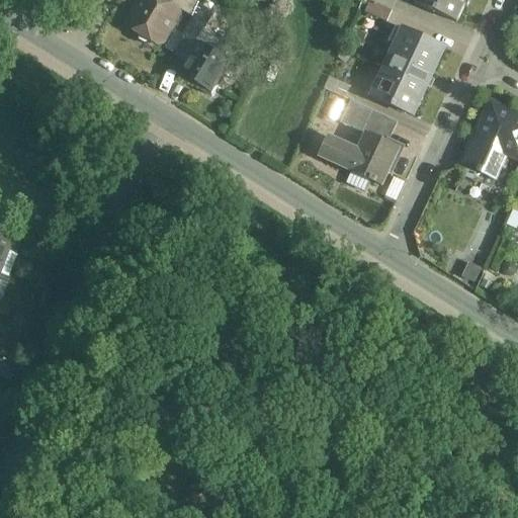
[(168,4),(161,0),(141,0),(127,24),(128,29),(138,34),(140,41),(148,47),(155,45),(157,46),(162,45),(179,15),(178,10),(168,4)]
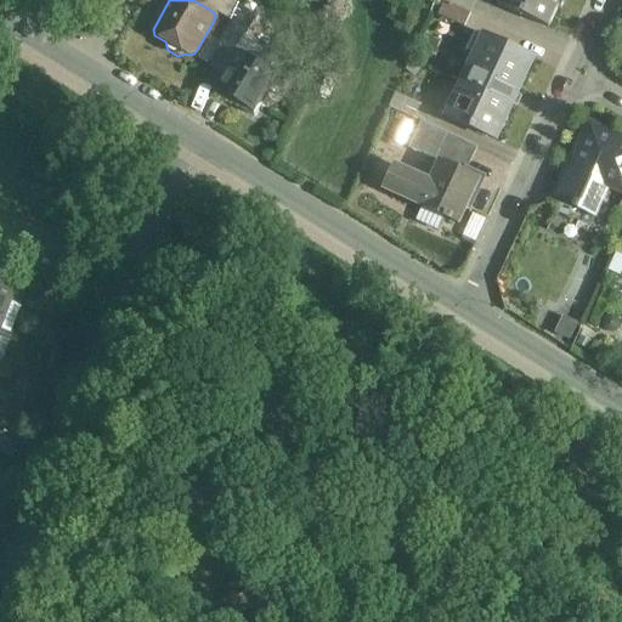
[(232,0),(203,0),(202,5),(214,12),(230,22),(238,4),(232,0)]
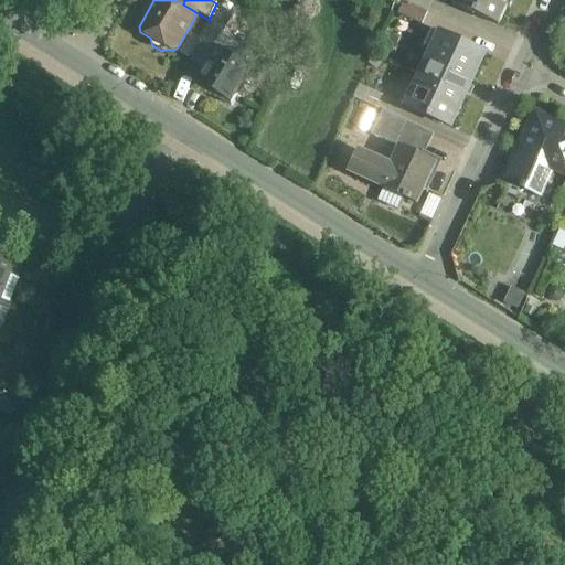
[(433,0),(404,0),(404,2),(427,12),(433,0)]
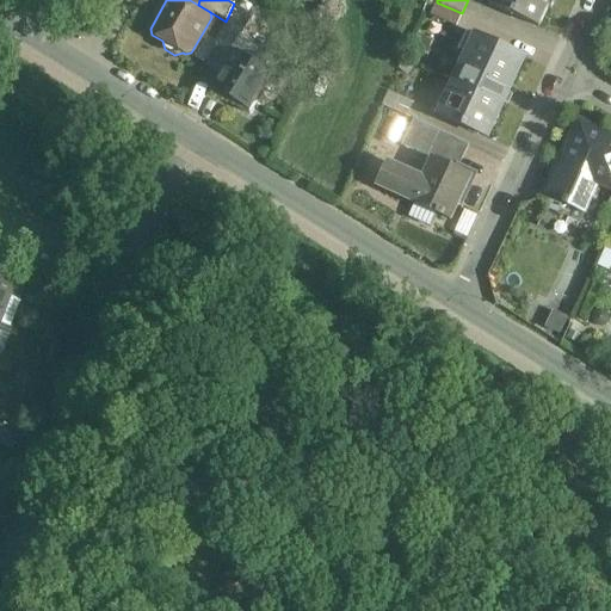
[(551,0),(491,0),(489,5),(538,28),(551,0)]
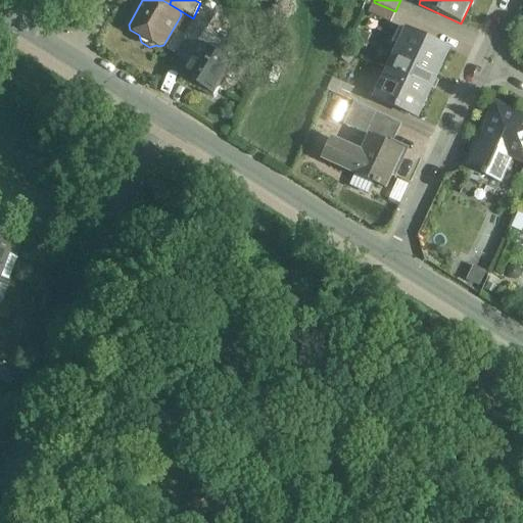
[(395,12),(375,3),(370,13),(390,24),(395,12)]
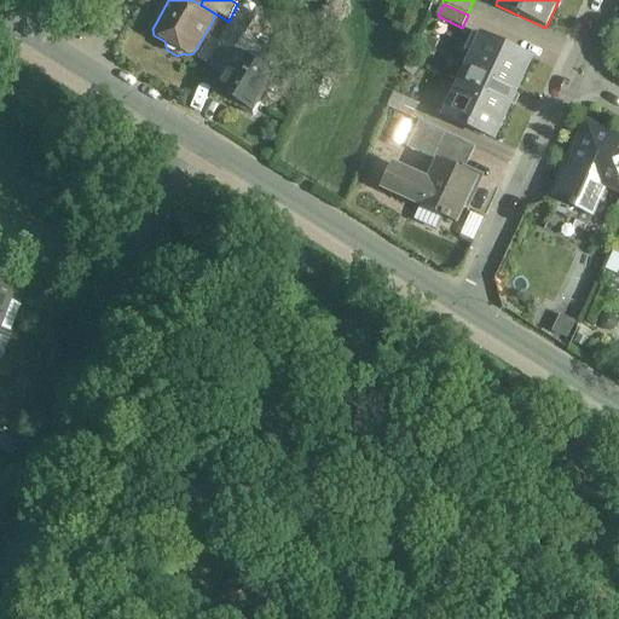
[(242,7),(219,44),(223,45),(224,46),(224,45),(236,51),(258,18),(244,10),(244,9),(242,7)]
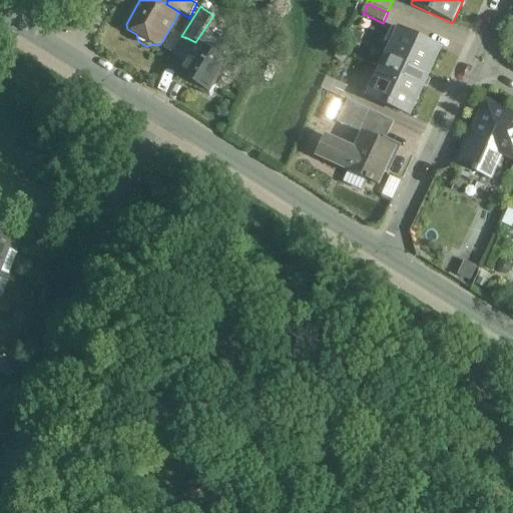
[(399,30),(368,97),(410,116),(441,49),(399,30)]
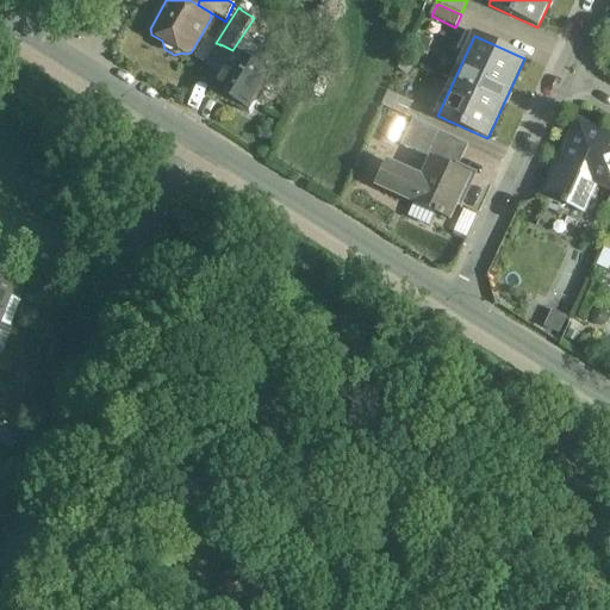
[(219,44),(206,67),(222,76),(236,54),(232,50),(221,44),(221,45),(219,44)]
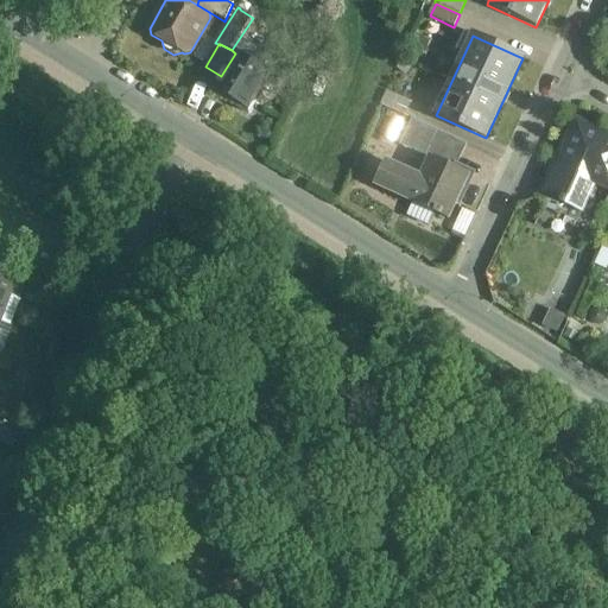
[(255,65),(235,54),(221,76),(214,88),(240,105),(239,108),(249,115),(255,105),(252,102),(270,75),(270,74),(278,61),(264,52),(255,65)]
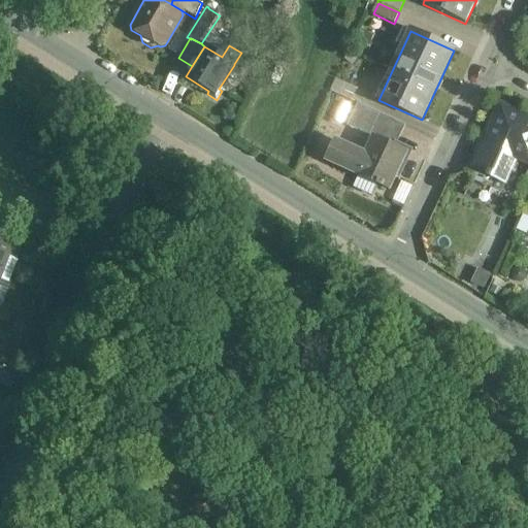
[(357,90),(336,79),(331,91),(352,101),(357,90)]
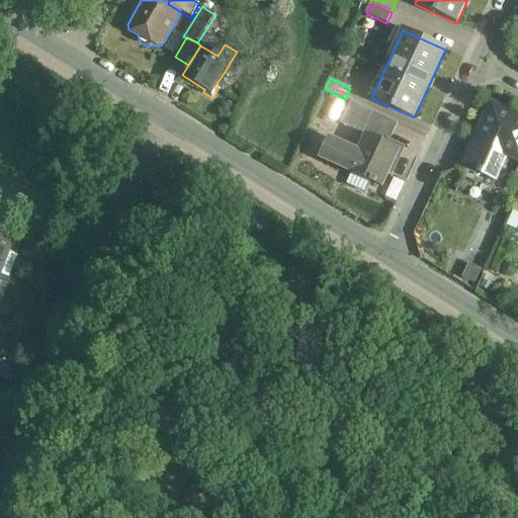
[(398,123),(351,101),(345,113),(366,123),(366,124),(371,126),(392,136),(398,123)]
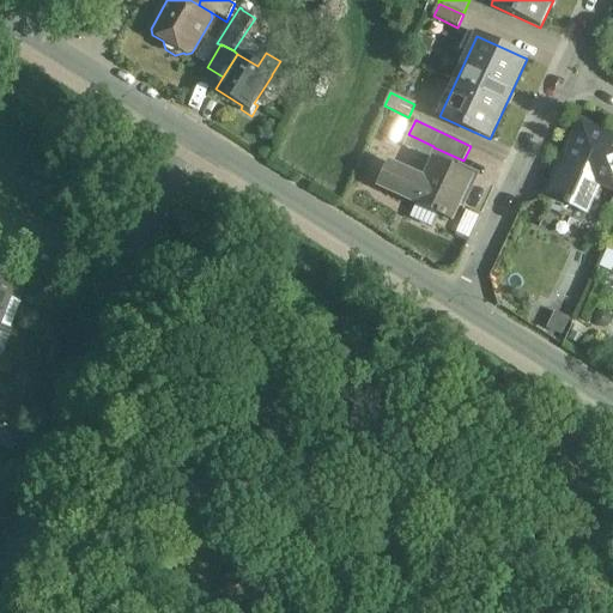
[(612,139),(581,125),(547,198),(584,213),(599,182),(612,188),(612,139)]
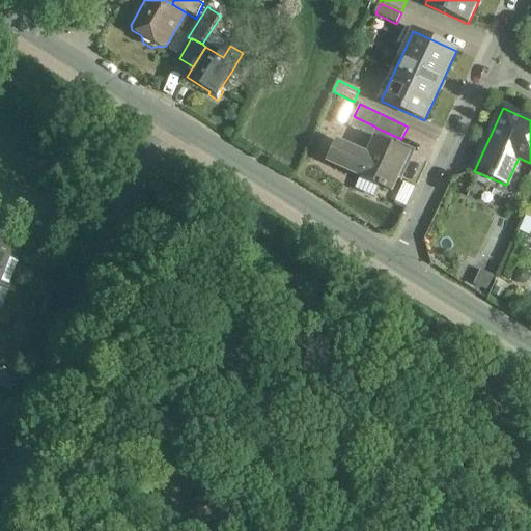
[(375,127),(354,116),(348,128),(375,139),(376,139),(381,130),(375,128),(375,127)]
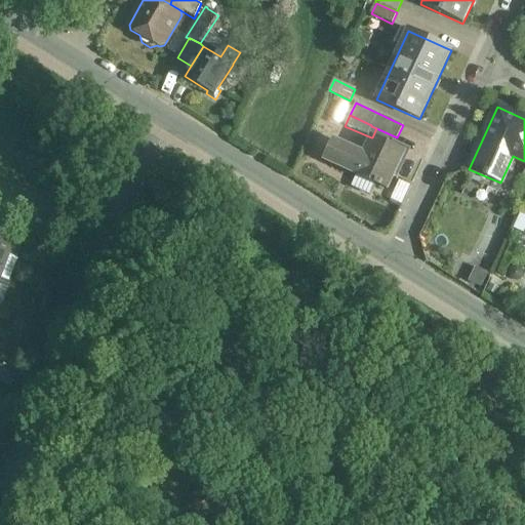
[(397,137),(376,128),(372,137),(393,147),(397,137)]
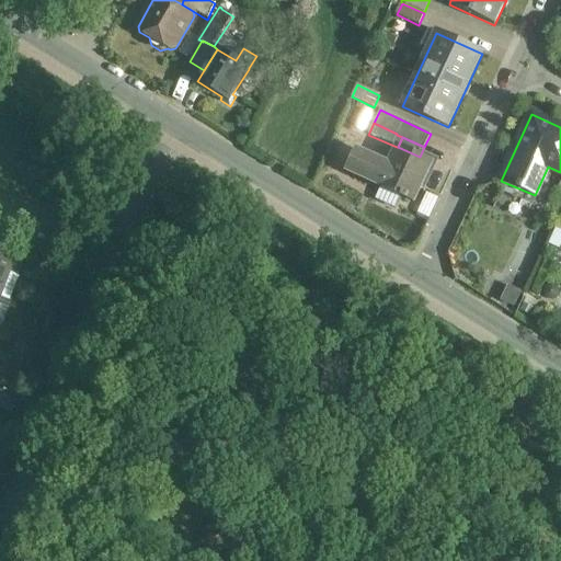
[(420,157),(398,147),(397,147),(389,164),(356,150),(346,172),(379,186),(413,203),(432,162),(420,157)]
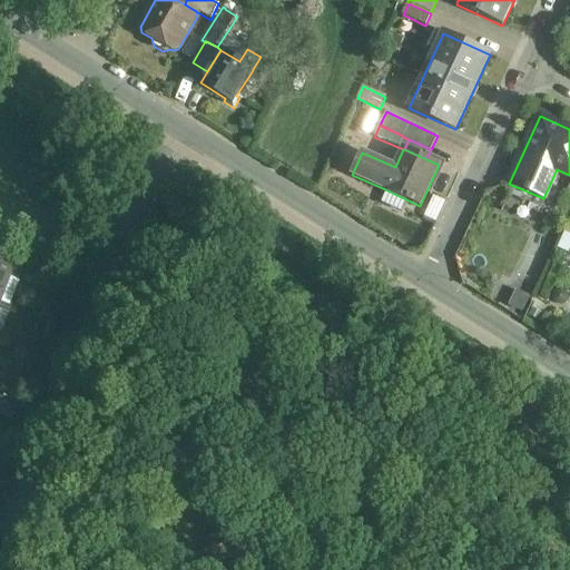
[(22,268),(0,259),(0,273),(7,276),(7,277),(17,282),(22,268)]
